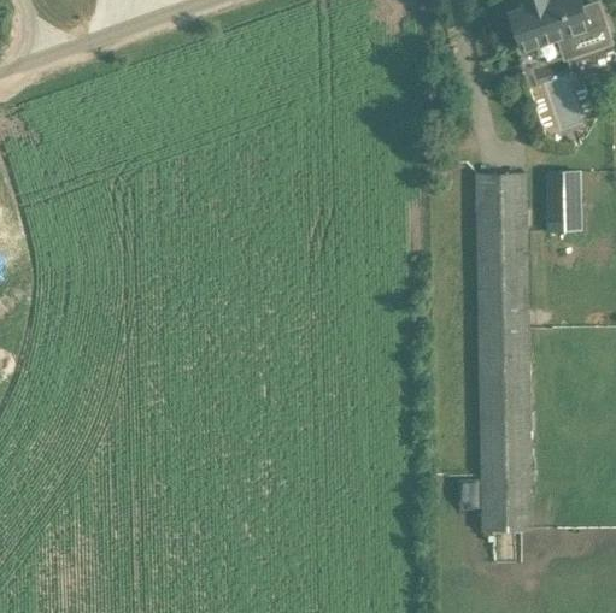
[(598,4),(582,9),(579,0),(555,0),(510,16),(517,39),(522,53),(541,46),(567,37),(574,59),(612,46),(598,4)]
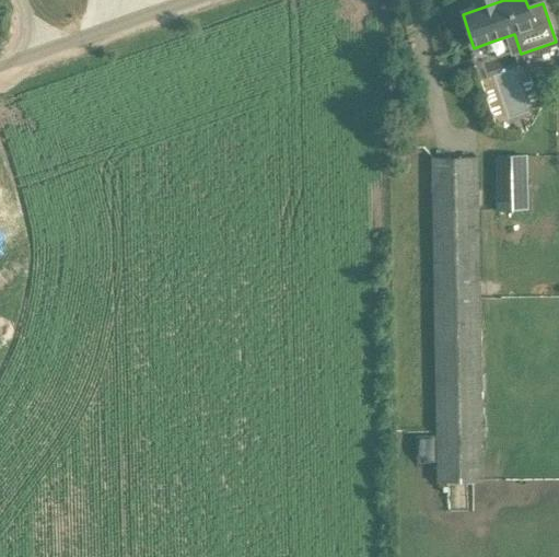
[(527,210),(526,158),(496,159),(497,211),(527,210)]
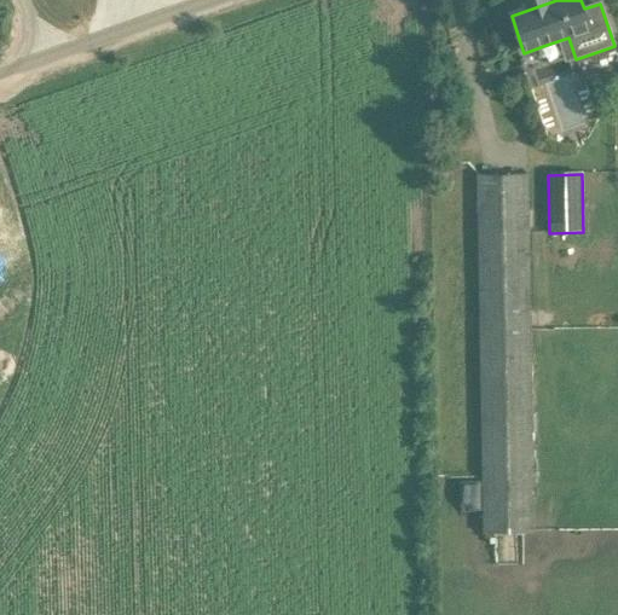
[(535,535),(527,175),(475,177),(483,535),(535,535)]
